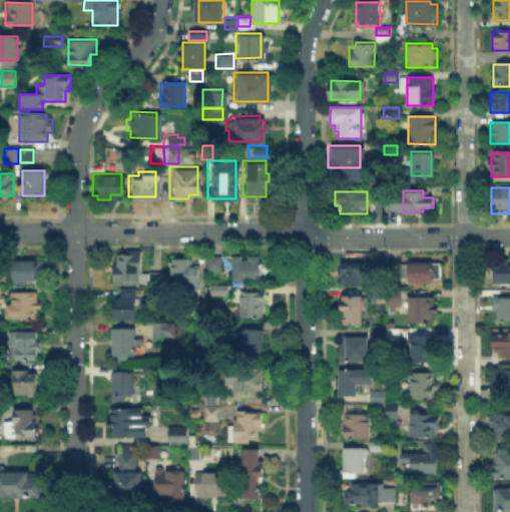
[(396,197),(396,215),(374,215),(374,197),(396,197)]
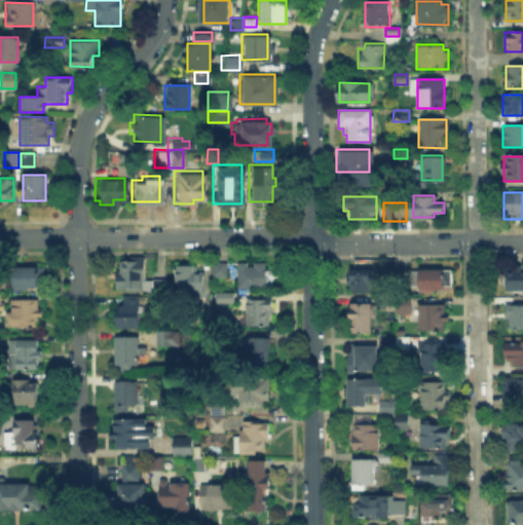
[(142,275),(142,291),(119,291),(119,285),(114,285),(114,271),(119,271),(119,257),(145,257),(145,275),(142,275)]
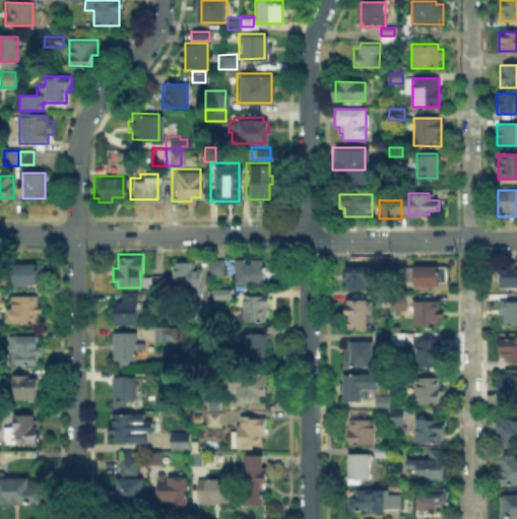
[(209,274),(209,258),(225,258),(225,274),(209,274)]
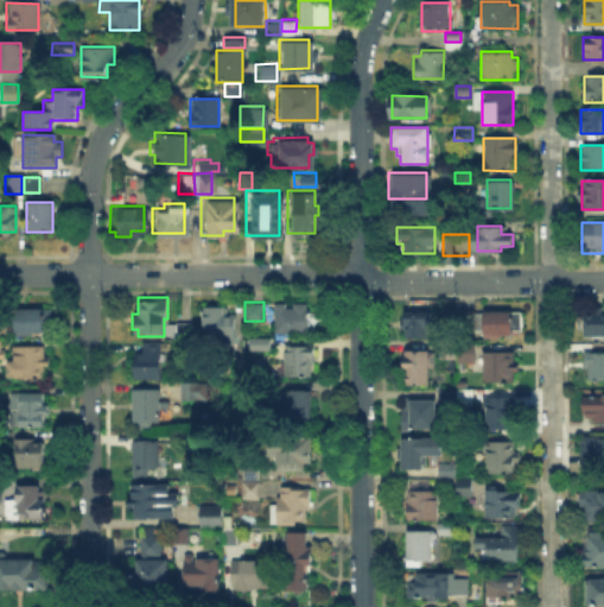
[(273,303),(312,303),(312,329),(305,329),(305,333),(273,332),(273,303)]
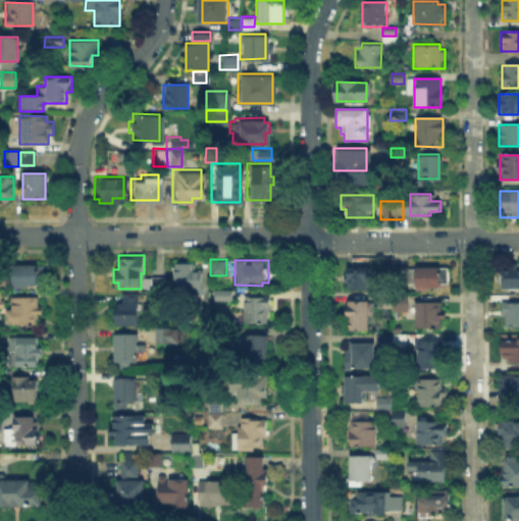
[(201,264),(201,296),(174,296),(174,264),(201,264)]
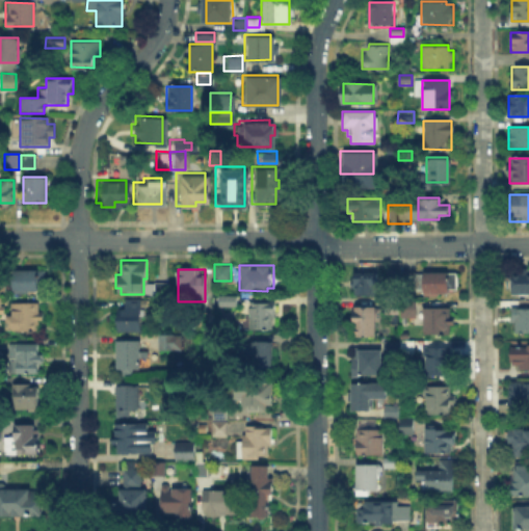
[(401,287),(401,270),(413,270),(413,287),(401,287)]
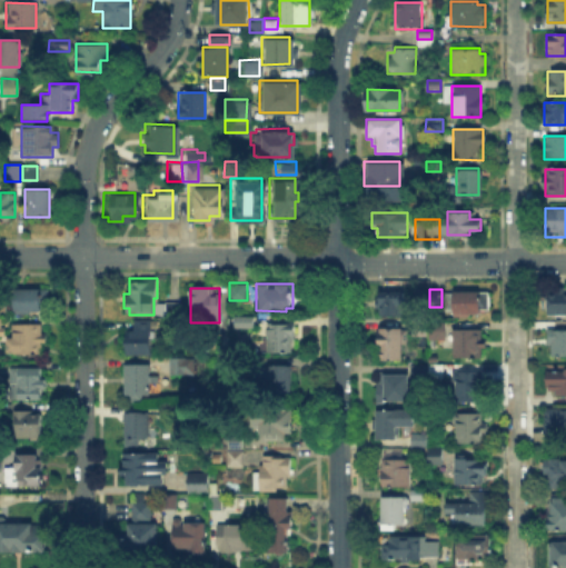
[(15,312),(15,290),(40,290),(40,312),(15,312)]
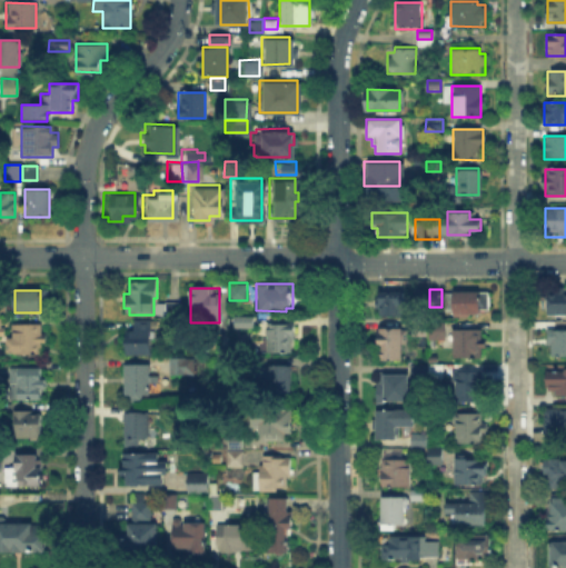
[(468,317),(453,317),(453,290),(488,290),(488,309),(479,309),(479,315),(468,315),(468,317)]
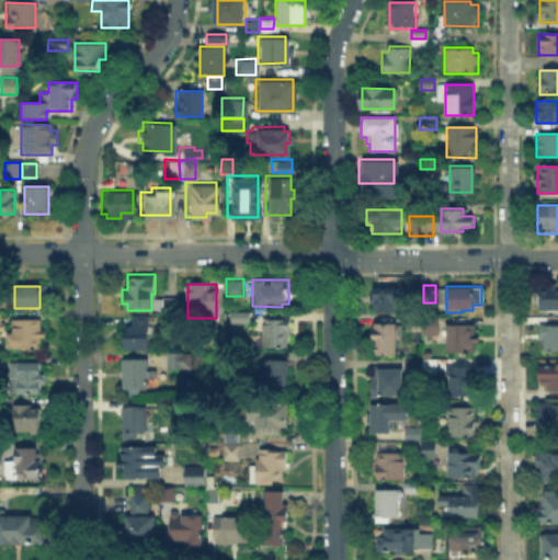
[(557,310),(536,310),(536,287),(557,287),(557,310)]
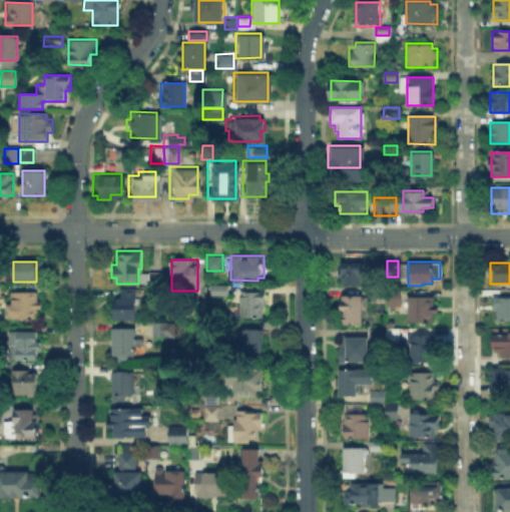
[(335,274),(342,274),(342,265),(363,266),(362,284),(335,284),(335,274)]
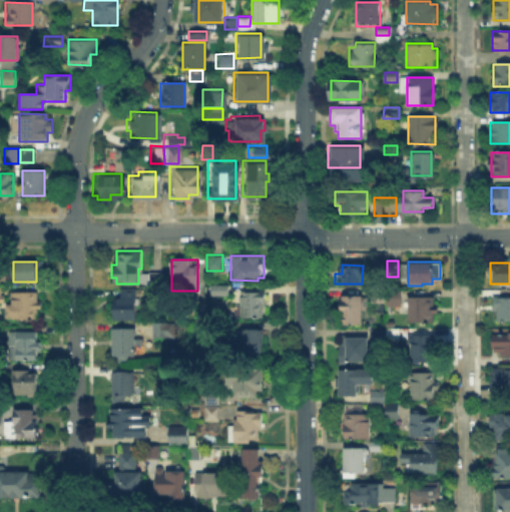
[(149,284),(149,270),(162,270),(162,284),(149,284)]
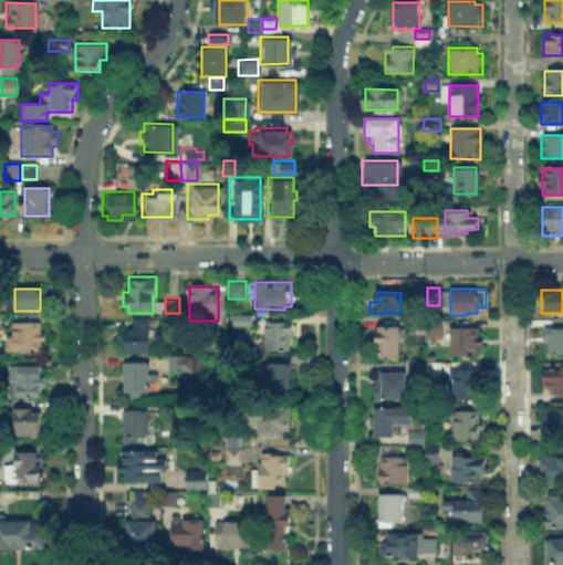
[(233,327),(233,314),(251,314),(251,328),(233,327)]
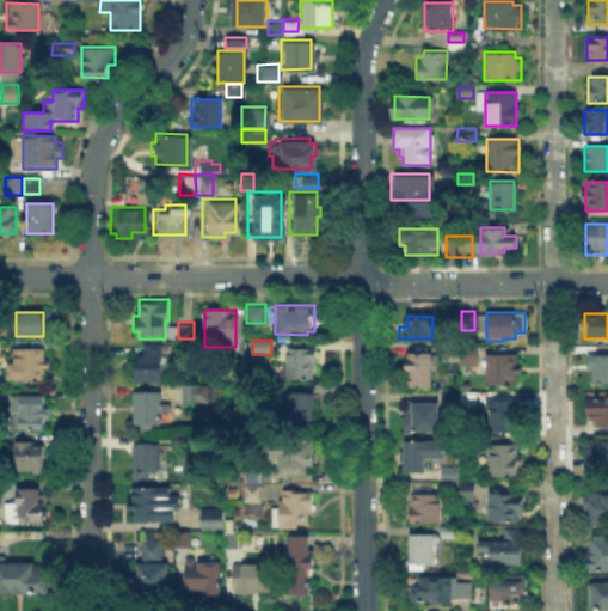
[(461,364),(461,346),(477,346),(477,364),(461,364)]
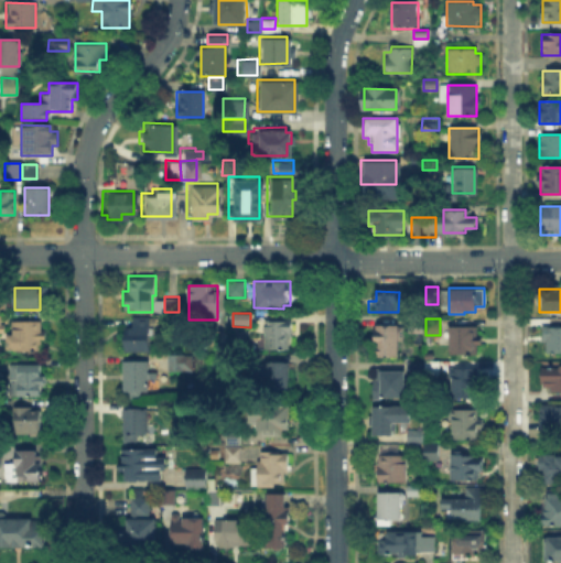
[(406,332),(406,320),(417,320),(417,332),(406,332)]
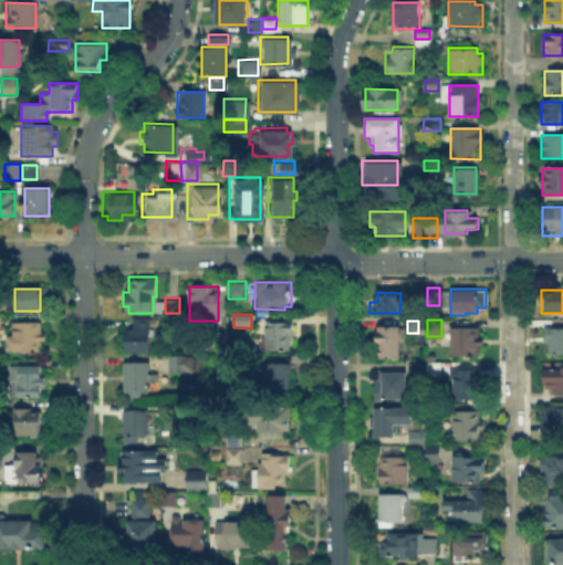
[(143,354),(124,354),(124,332),(132,332),(132,322),(150,322),(150,354),(143,354)]
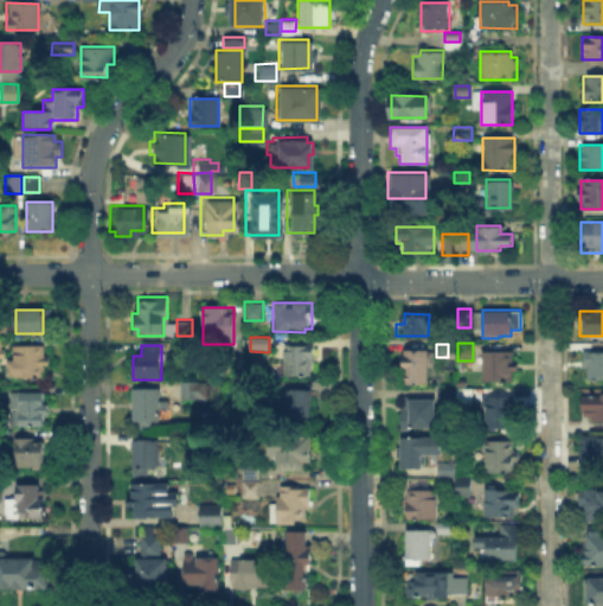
[(312,346),(310,376),(283,376),(283,346),(312,346)]
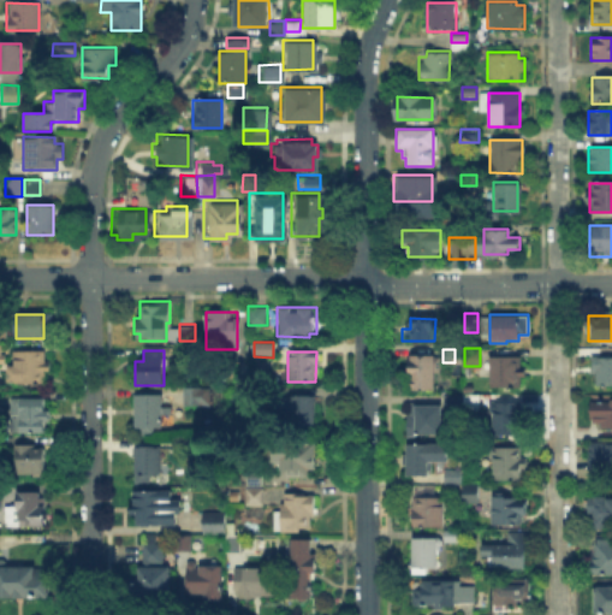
[(10,353),(46,353),(46,383),(10,383),(10,353)]
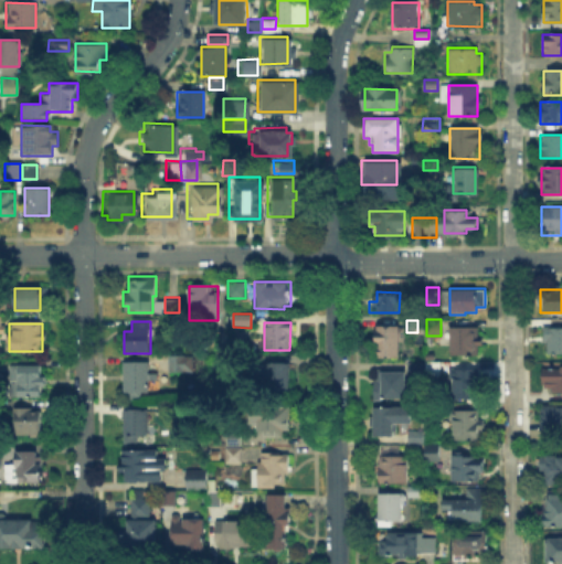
[(475,327),(474,337),(480,337),(480,346),(474,346),(474,357),(448,357),(448,327),(475,327)]
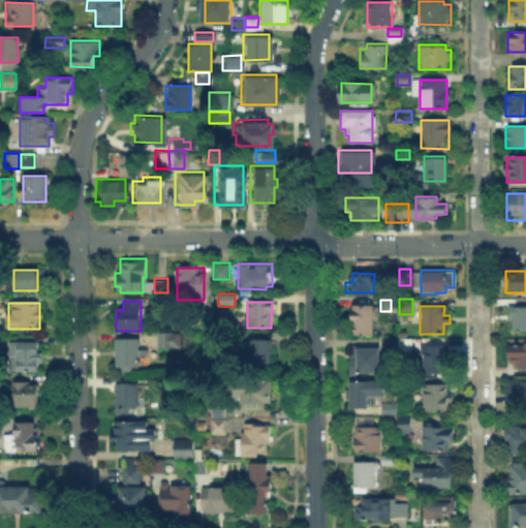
[(498,314),(498,306),(525,306),(525,331),(508,331),(508,314),(498,314)]
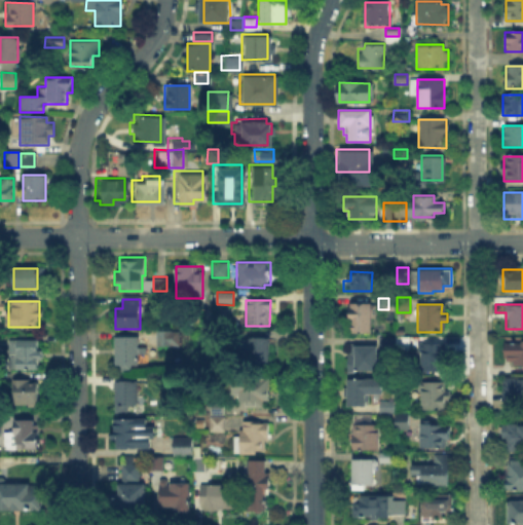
[(375,306),(375,321),(369,321),(369,332),(348,332),(348,306),(375,306)]
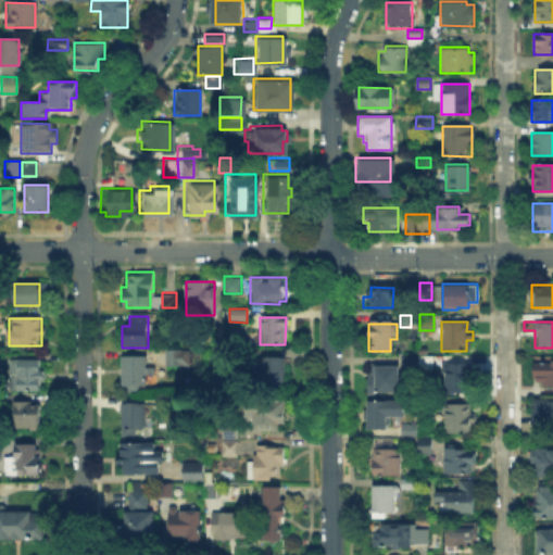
[(163,362),(163,344),(181,344),(181,362),(163,362)]
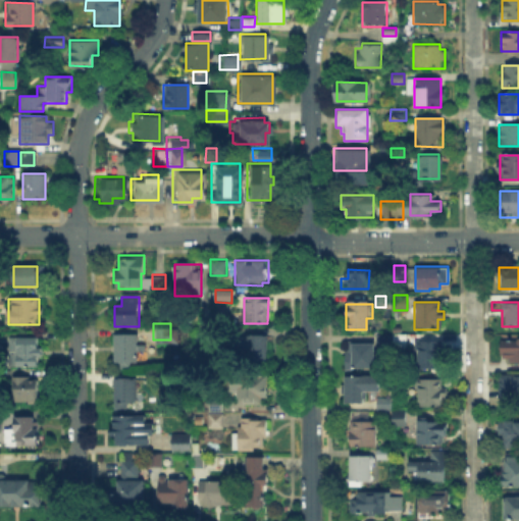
[(392,345),(392,332),(405,332),(405,345),(392,345)]
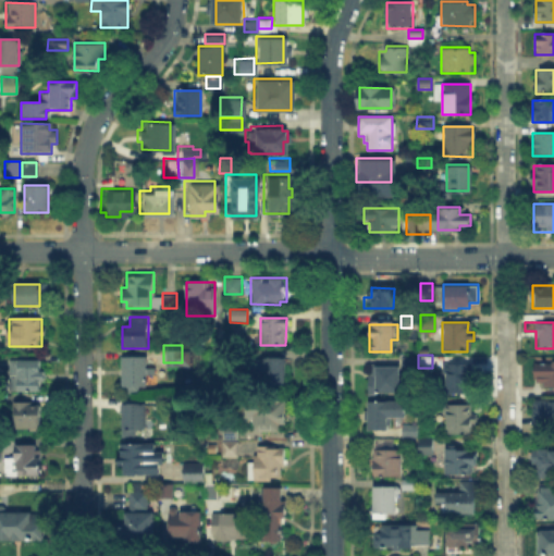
[(121,388),(121,357),(146,357),(146,388),(121,388)]
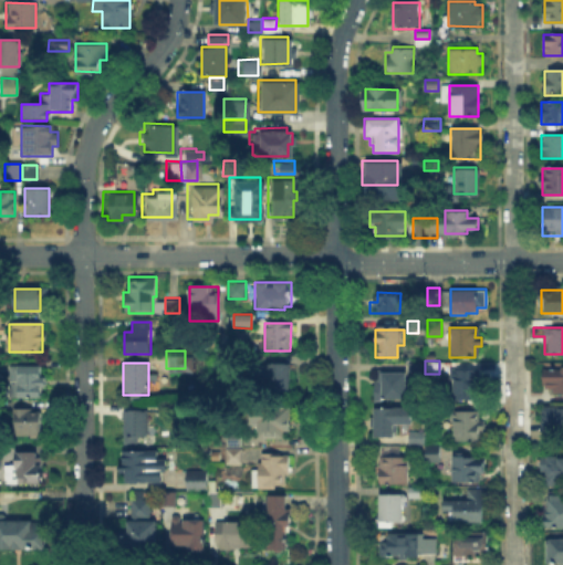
[(409,375),(409,364),(423,364),(423,376),(409,375)]
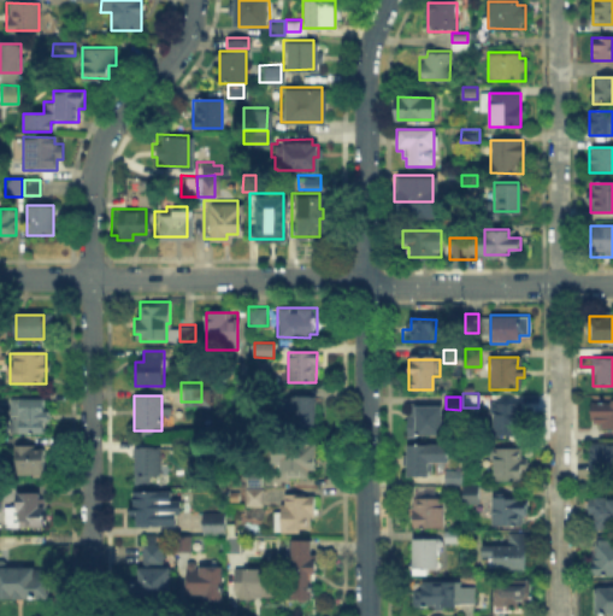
[(287,409),(280,409),(281,399),(313,399),(313,424),(287,424),(287,409)]
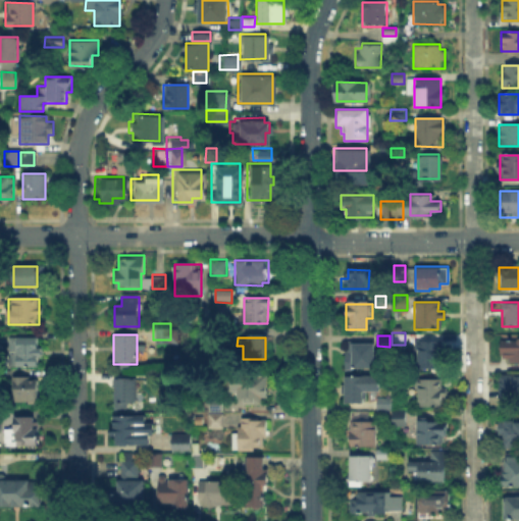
[(15,367),(9,367),(9,339),(39,340),(39,367),(15,367)]
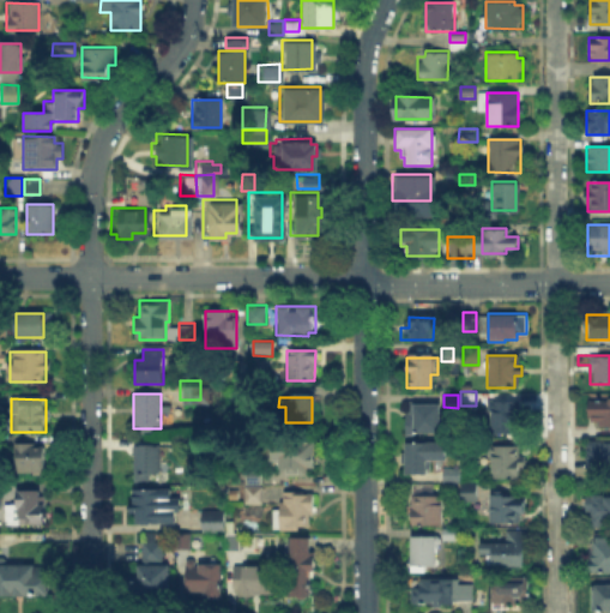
[(589,400),(609,400),(609,426),(589,426),(589,400)]
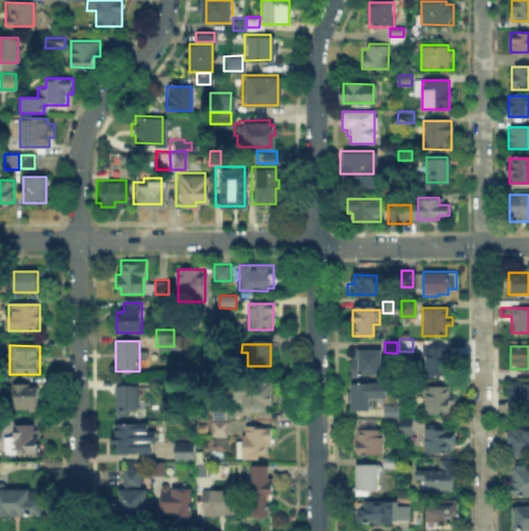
[(356,374),(350,374),(350,354),(356,354),(356,347),(381,347),(380,375),(356,374)]
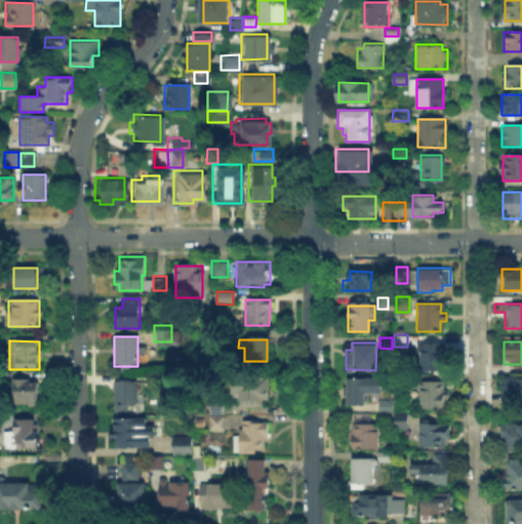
[(441,343),(441,370),(422,370),(422,353),(418,353),(418,343),(441,343)]
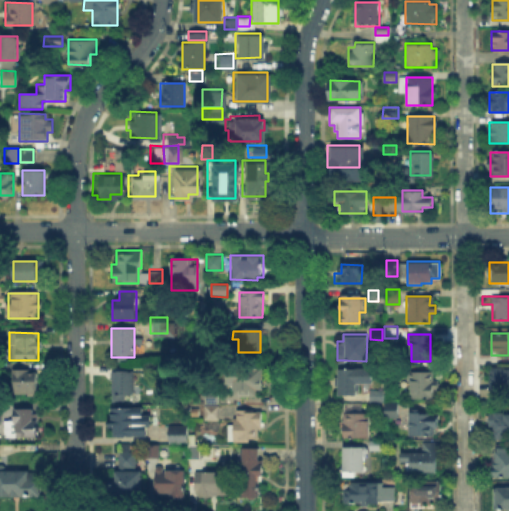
[(488,367),(508,367),(508,392),(488,392),(488,367)]
